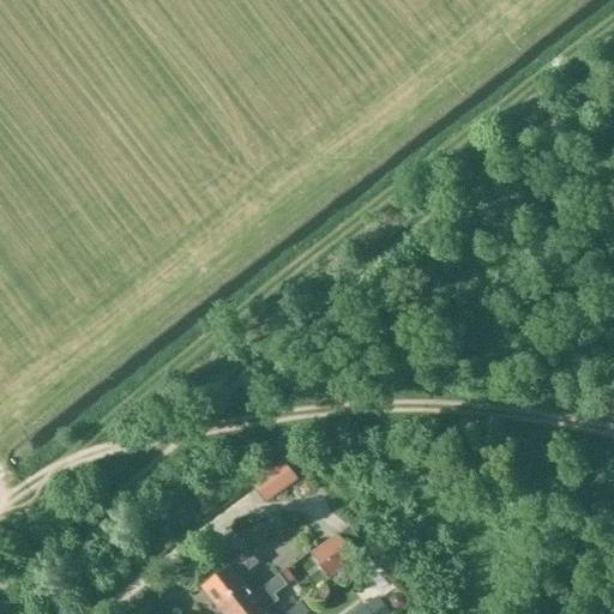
[(284,463),(253,486),(264,501),(296,479),(284,463)]
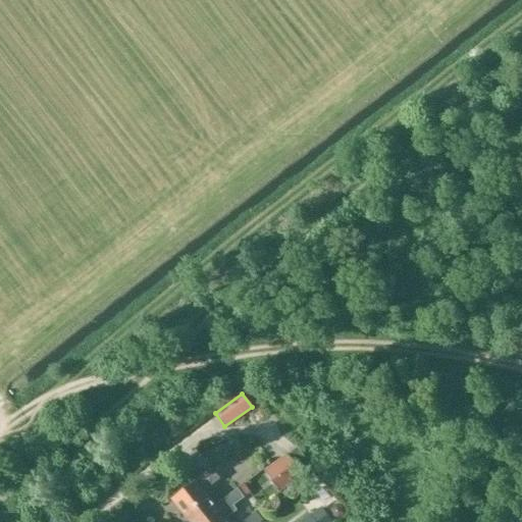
[(286,458),(266,473),(279,489),(300,474),(286,458)]
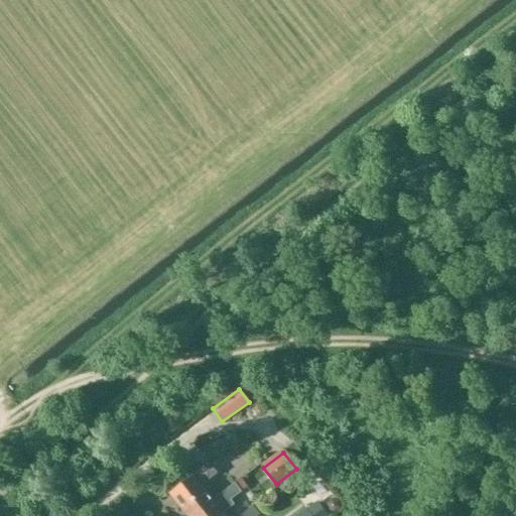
[(187,515),(190,515),(214,499),(203,485),(217,474),(210,465),(170,494),(171,495),(187,515)]
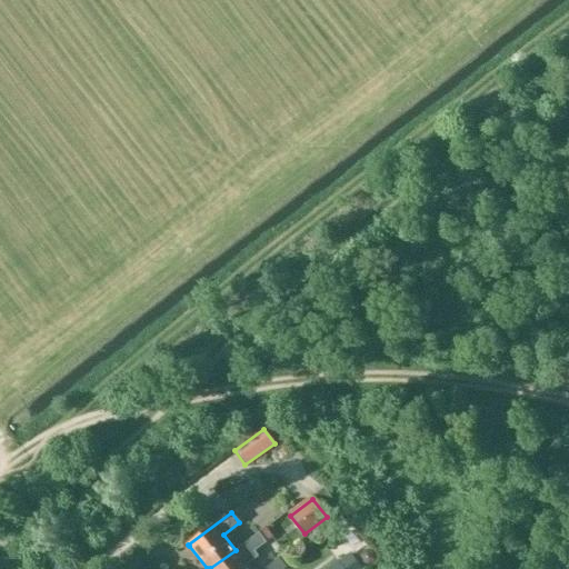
[(250,568),(247,565),(258,556),(255,551),(266,542),(259,532),(236,550),(210,568),(250,568)]
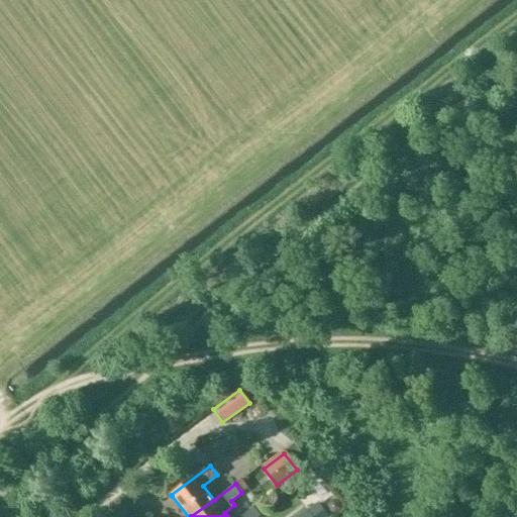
[(256,516),(260,515),(252,507),(239,516),(256,516)]
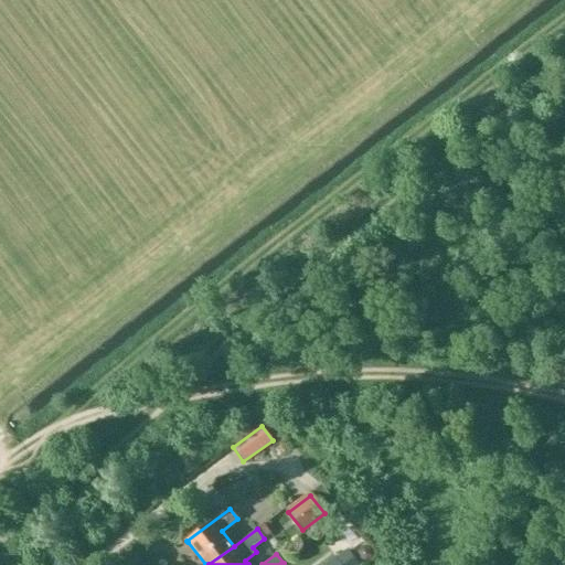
All buildings are outlined.
